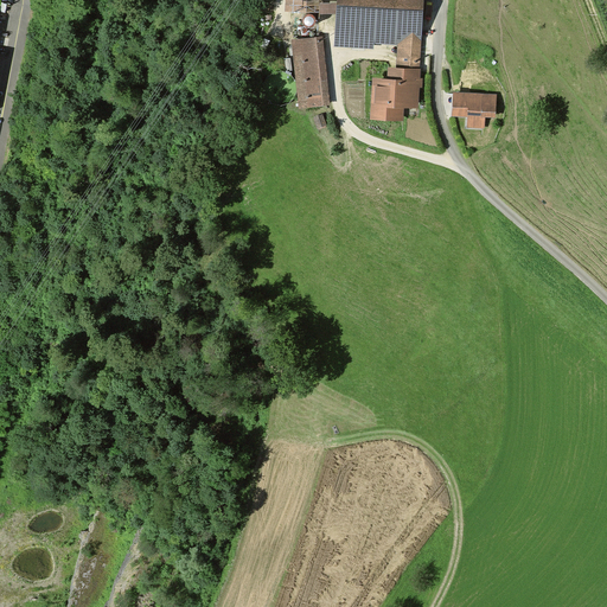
[(321,0),(285,0),(285,12),(321,14),(323,4),(321,0)]
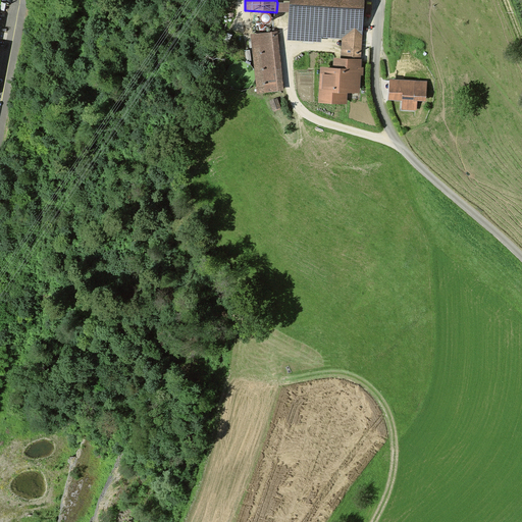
[(290,0),(290,2),(290,12),(288,40),(321,42),(322,38),(343,39),(342,58),(361,59),(364,0),(290,0)]
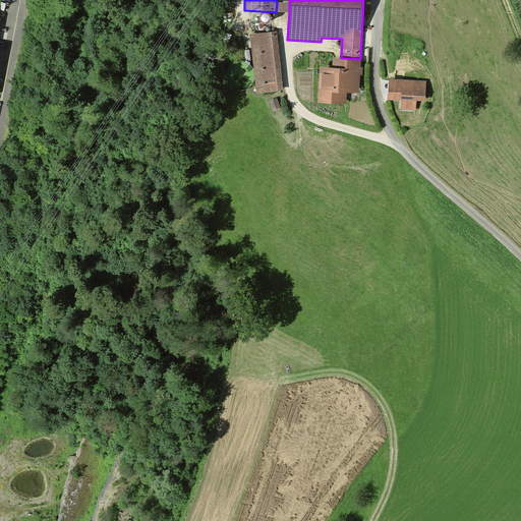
[(289,12),(289,2),(283,3),(277,3),(276,12),(283,12),(289,12)]
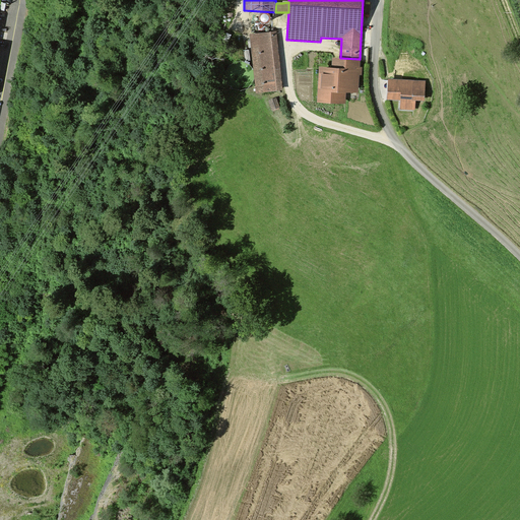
[(276,30),(250,34),(256,92),(283,90),(276,30)]
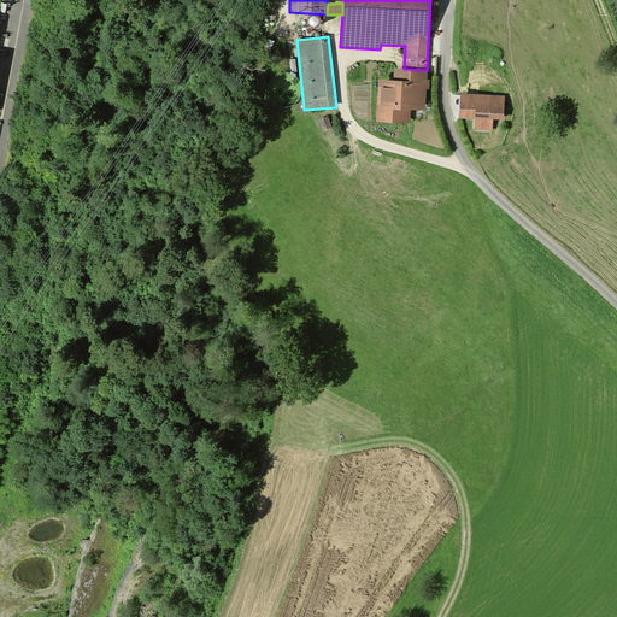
[(376,122),(410,123),(411,109),(425,110),(427,89),(429,89),(430,80),(427,80),(428,70),(427,70),(404,69),(394,68),(394,80),(378,80),(376,122)]
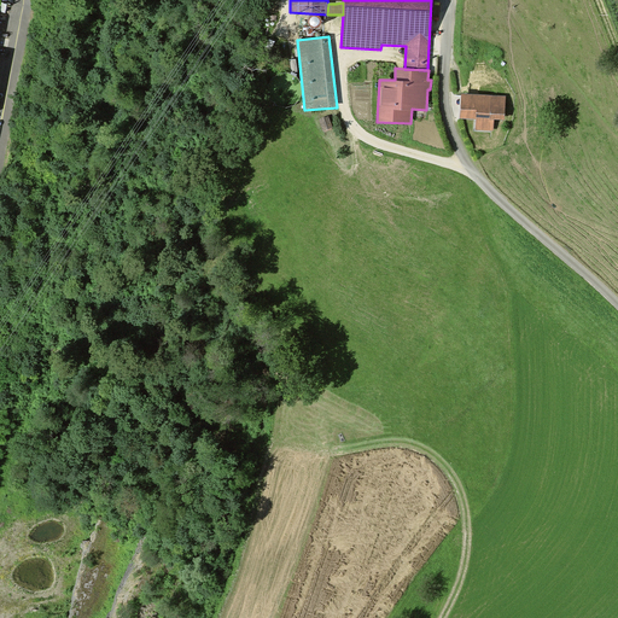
[(505,120),(506,95),(461,93),(460,118),(476,120),(476,129),(494,130),(494,118),(505,120)]
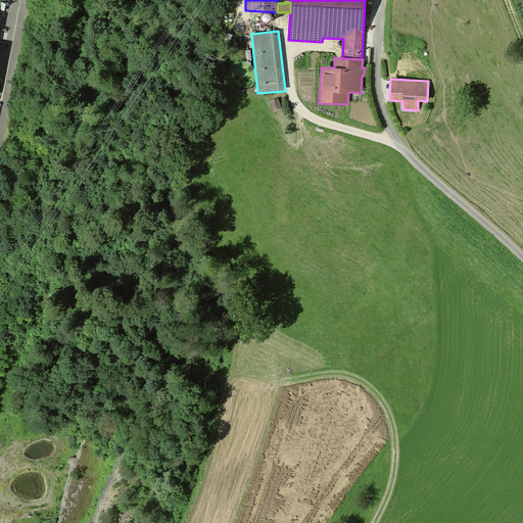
[(282,108),(278,98),(270,101),(274,111),(282,108)]
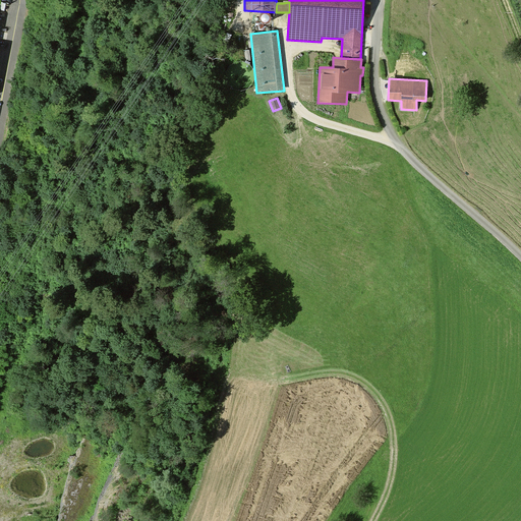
All buildings are outlined.
